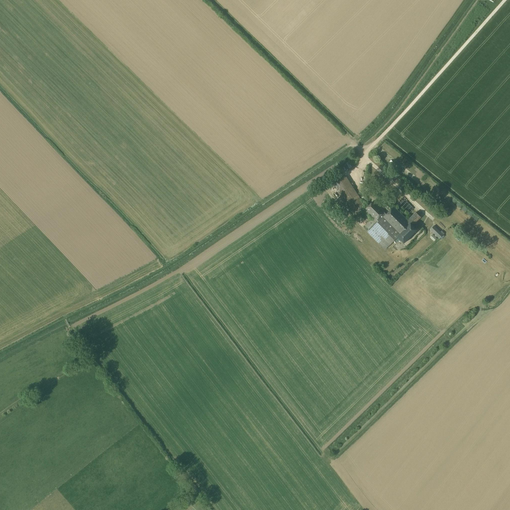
[(352,166),(349,161),(353,159),(351,155),(341,161),(346,169),(352,166)]
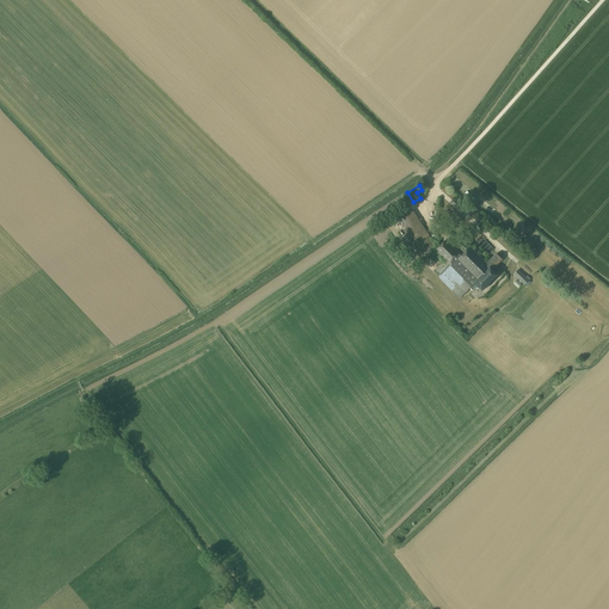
[(440,244),(416,208),(401,216),(425,253),(440,244)]
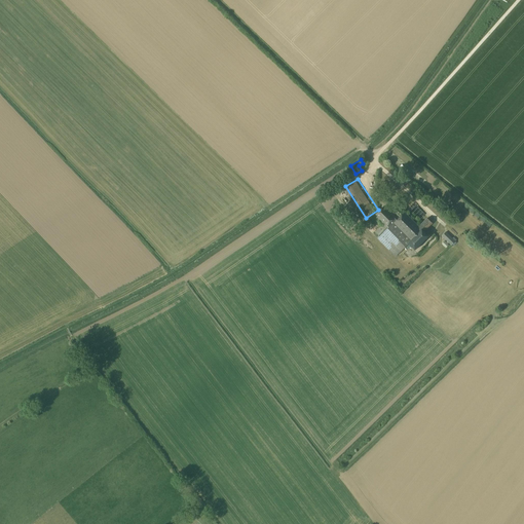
[(427,213),(416,201),(410,207),(421,218),(427,213)]
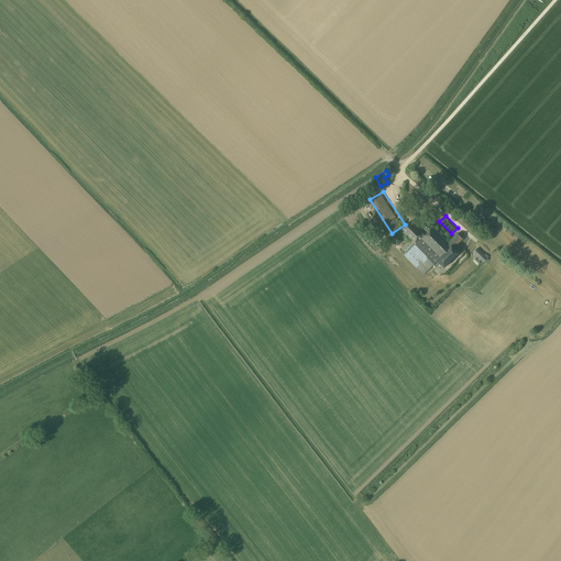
[(414,218),(409,222),(403,229),(411,238),(404,246),(407,250),(405,252),(426,273),(439,260),(446,266),(462,251),(458,245),(465,238),(460,231),(451,240),(436,224),(426,232),(425,232),(426,230),(414,218)]
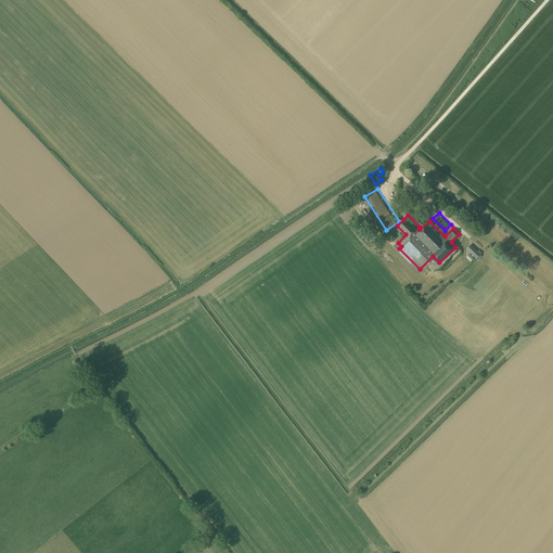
[(473,243),(468,247),(479,257),(483,252),(473,243)]
